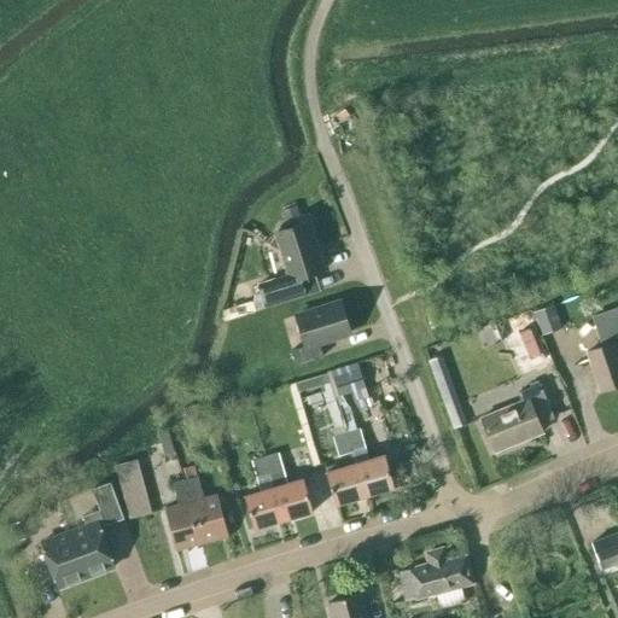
[(324,270),(309,222),(285,231),(279,227),(269,245),(281,251),(289,275),(258,285),(261,293),(266,308),(302,296),(297,279),(324,270)]
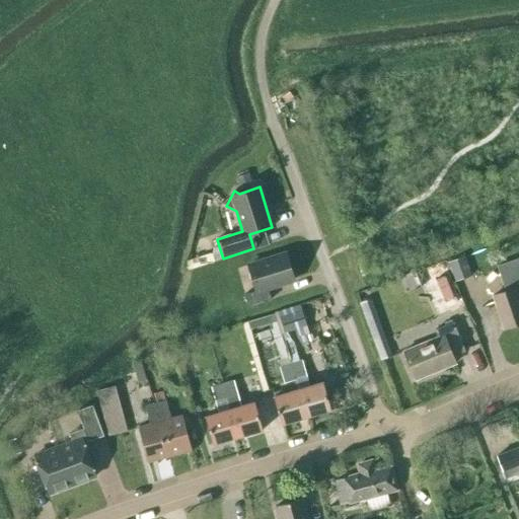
[(214,262),(223,258),(219,246),(214,248),(212,253),(214,262)]
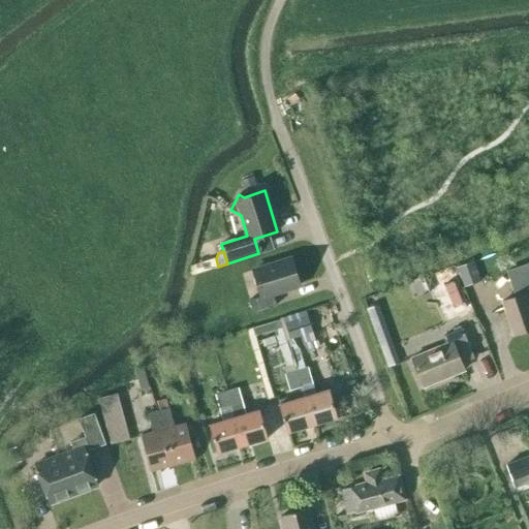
[(276,306),(273,293),(300,285),(291,259),(253,271),(261,297),(249,301),(252,313),(276,306)]
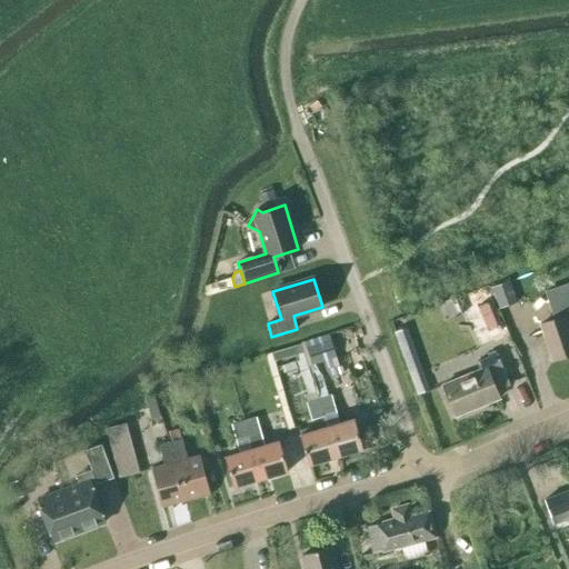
[(540,323),(552,360),(568,355),(568,326),(568,325),(568,280),(543,289),(553,319),(540,323)]
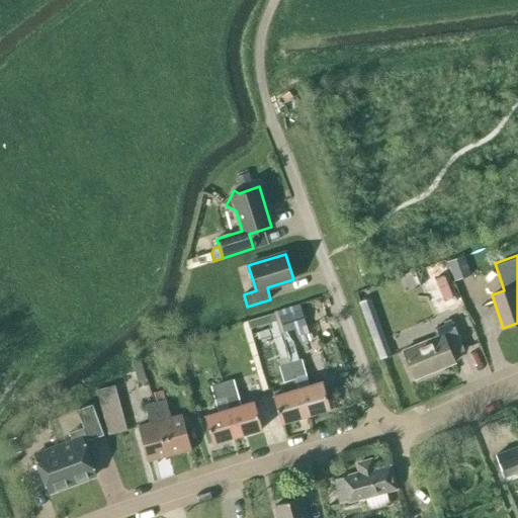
[(448,262),(454,281),(469,276),(463,257),(448,262)]
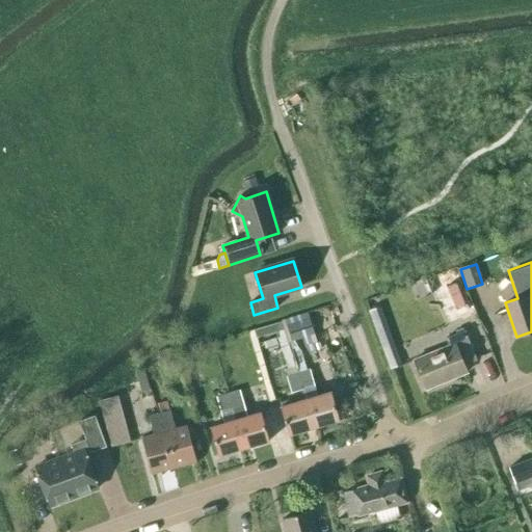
[(461,293),(449,298),(458,321),(471,316),(461,293)]
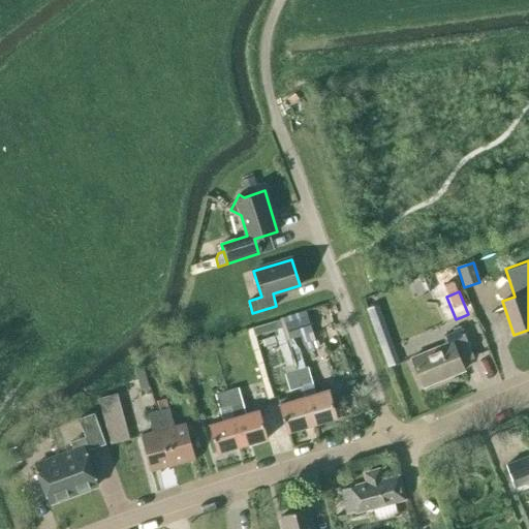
[(367,307),(389,365),(411,356),(408,350),(398,354),(378,302),(367,307)]
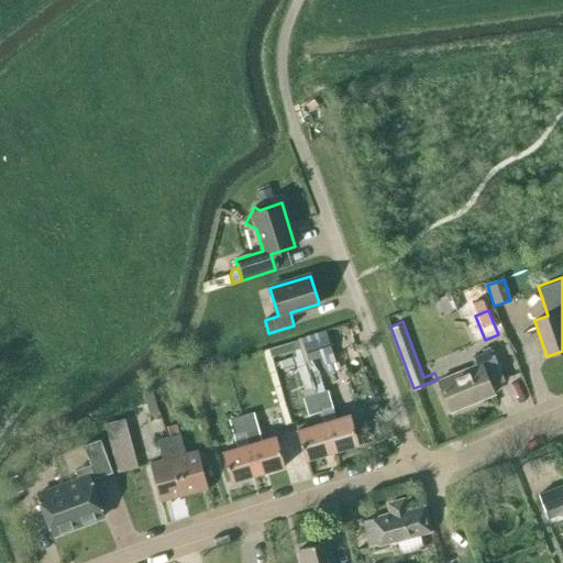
[(308,361),(331,353),(327,337),(302,343),(308,361)]
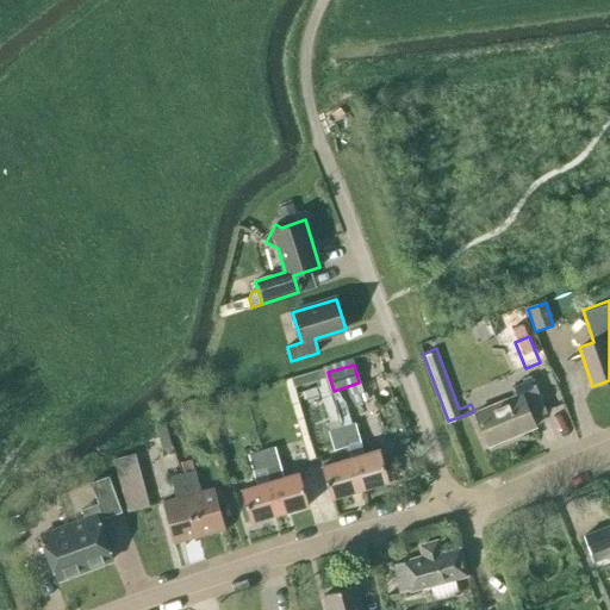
[(474,412),(487,446),(535,427),(531,419),(546,414),(533,380),(511,388),(515,396),(474,412)]
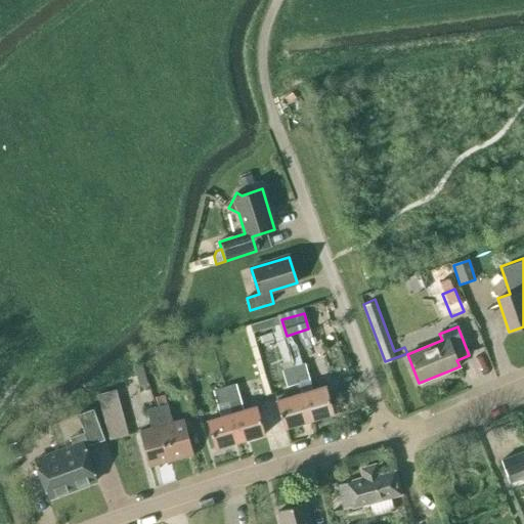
[(160,360),(175,357),(171,342),(157,346),(160,360)]
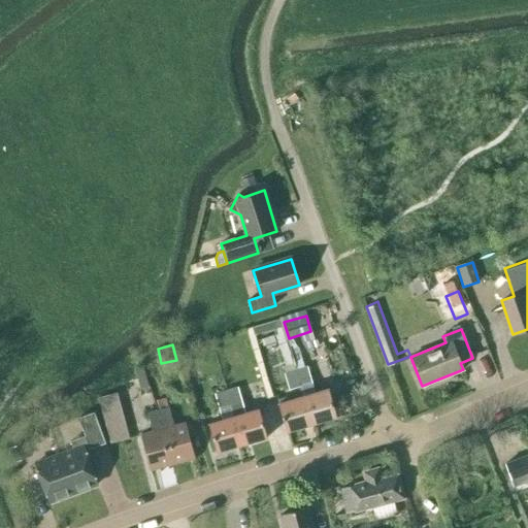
[(140,389),(149,387),(142,367),(134,369),(140,389)]
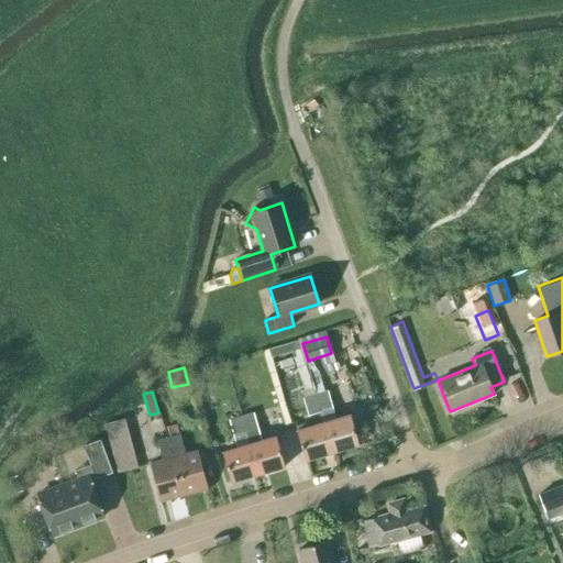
[(328,392),(316,395),(323,422),(332,452),(359,444),(350,415),(335,419),(328,392)]
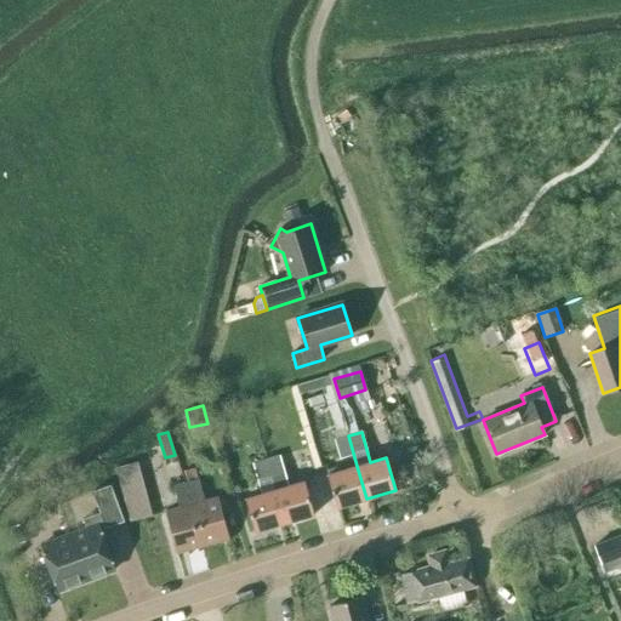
[(348,436),(335,439),(340,457),(353,454),(348,436)]
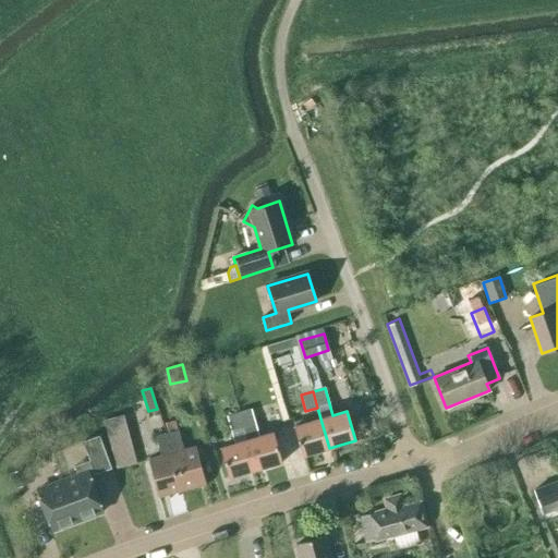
[(240,413),(245,429),(256,426),(252,410),(240,413)]
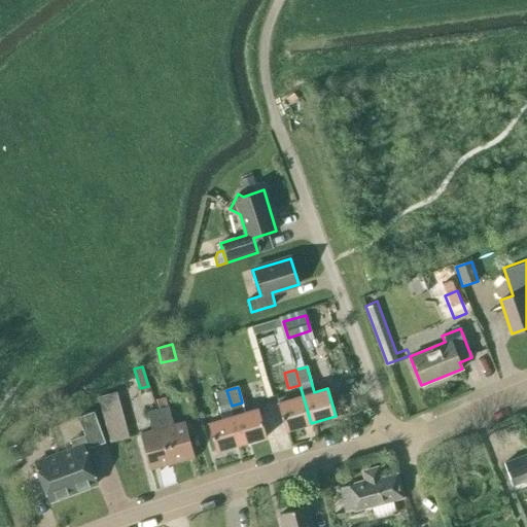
[(116,389),(97,395),(111,441),(131,434),(116,389)]
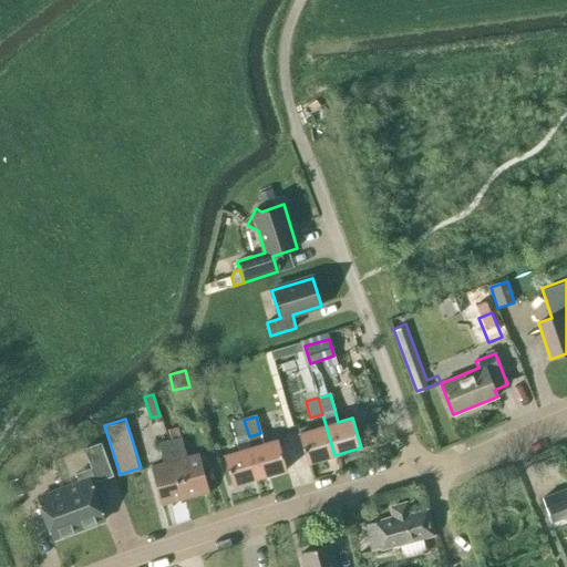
[(260,477),(251,446),(249,436),(244,420),(230,423),(238,451),(224,455),(233,485),(260,477)]
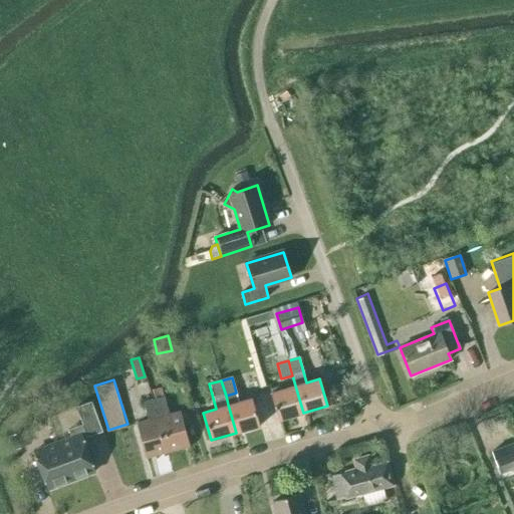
[(279,420),(303,413),(295,386),(271,393),(279,420)]
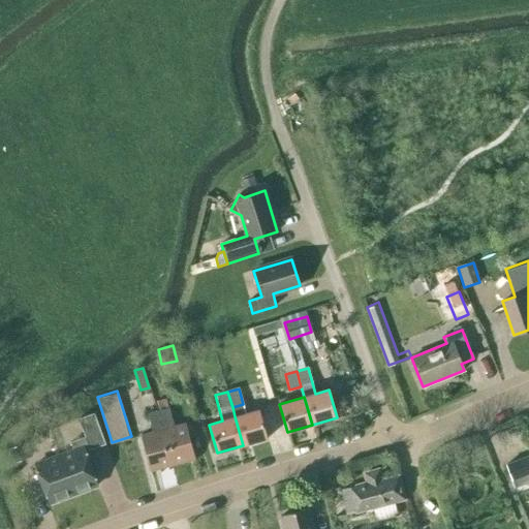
[(169,408),(159,410),(174,464),(194,459),(185,424),(175,427),(169,408)]
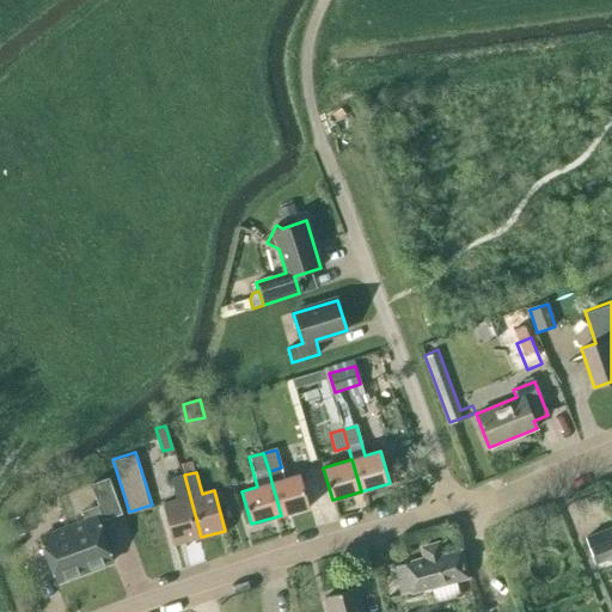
[(177,500),(164,503),(175,544),(201,537),(184,475),(171,478),(177,500)]
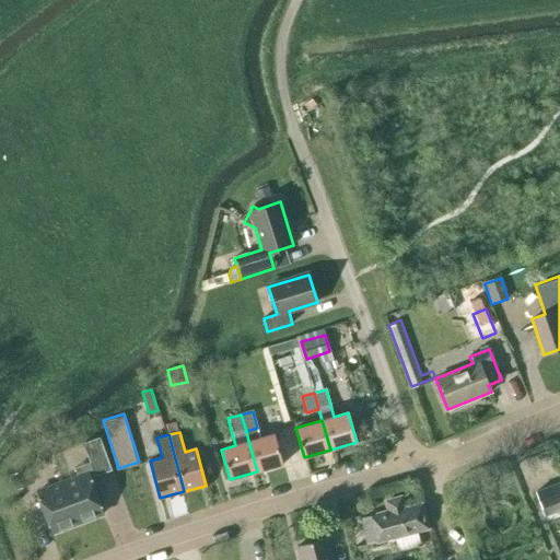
[(257,471),(283,464),(275,434),(248,441),(257,471)]
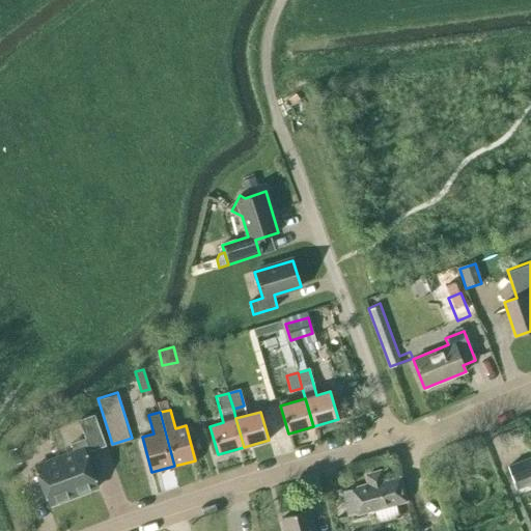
[(74,451),(59,456),(74,496),(98,486),(84,450),(104,443),(93,414),(79,419),(86,438),(71,444),(74,451)]
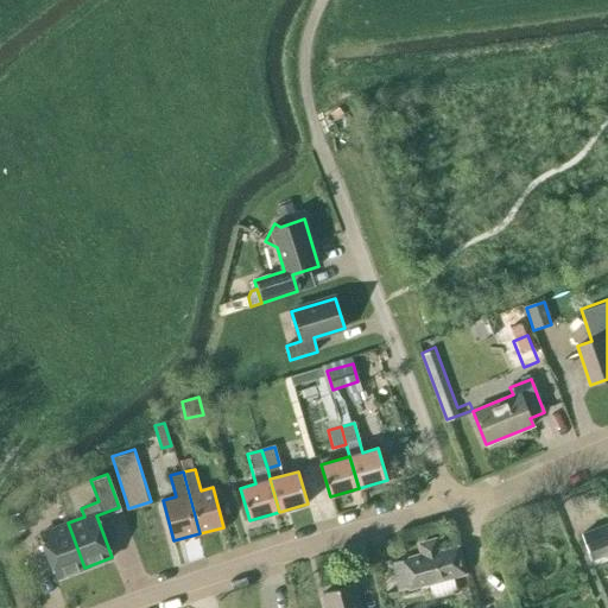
[(17,532),(31,527),(25,511),(11,515),(17,532)]
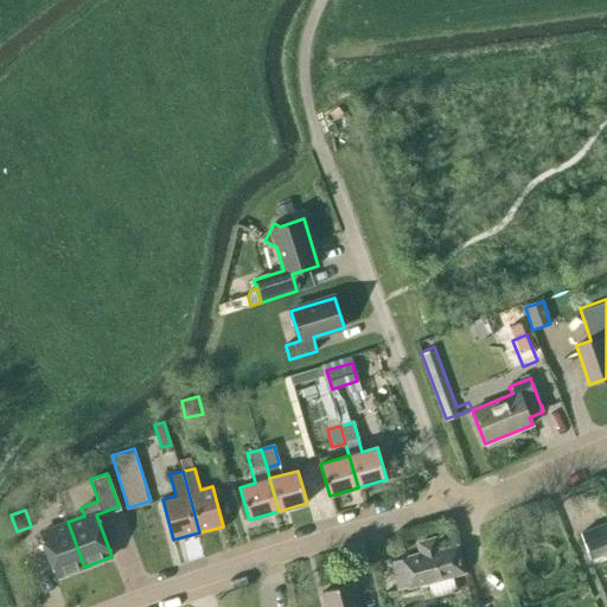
[(57,576),(84,567),(68,522),(40,532),(57,576)]
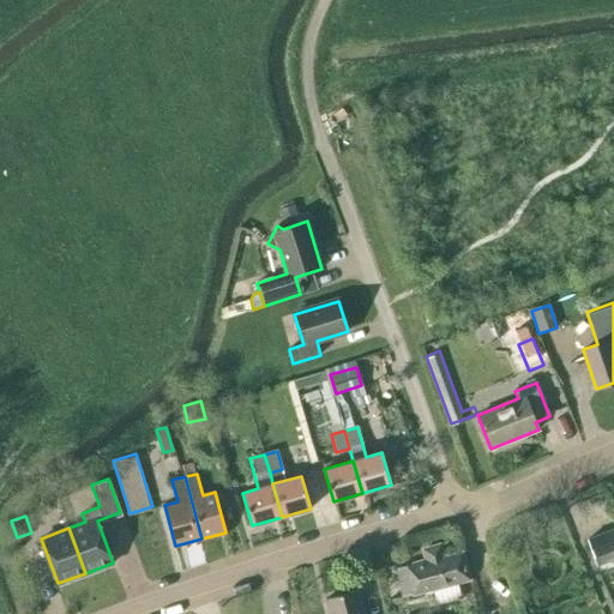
[(613,528),(588,539),(594,557),(613,548),(613,528)]
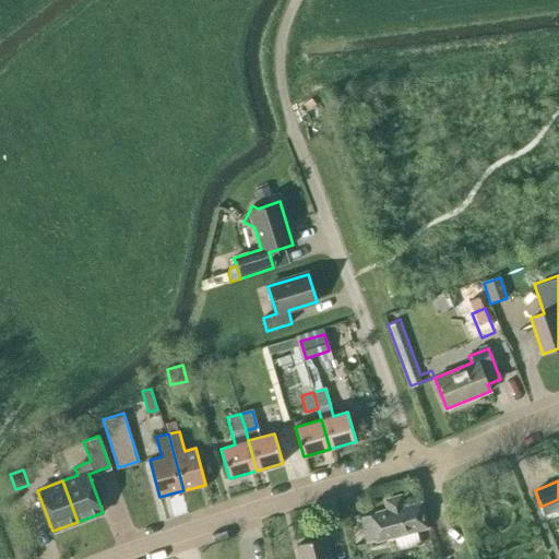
[(387,507),(388,510),(369,514),(378,542),(428,527),(421,502),(404,508),(404,506),(403,506),(402,502),(396,497),(388,499),(387,507)]
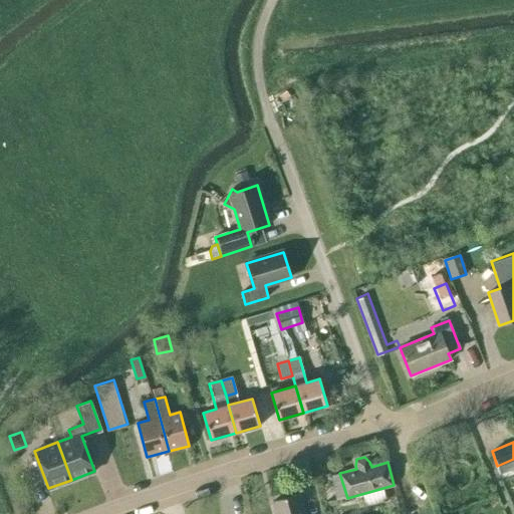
[(272,501),(275,513),(304,513),(300,494),(272,501)]
